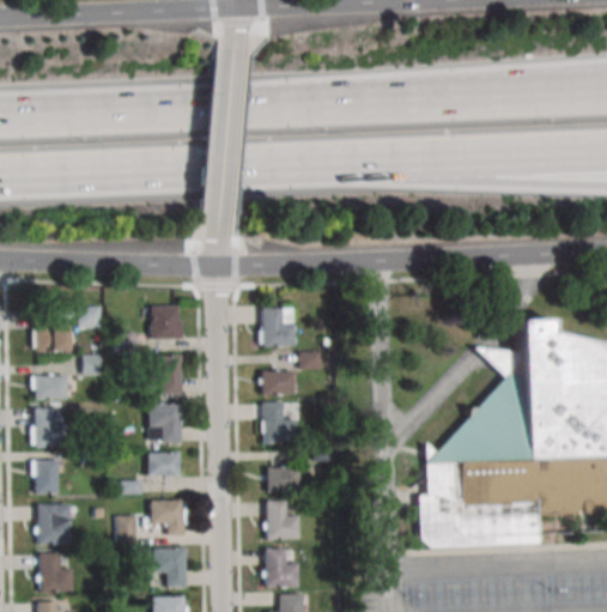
[(183,306),(153,306),(153,339),(183,339),(183,306)]
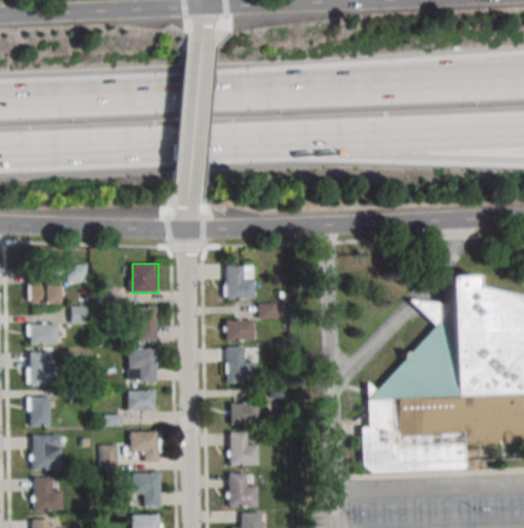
[(89,265),(69,265),(69,282),(89,282),(89,265)]
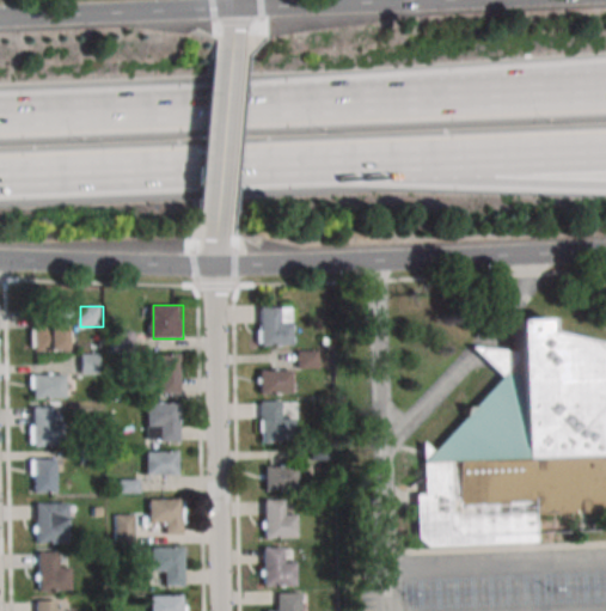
[(295,309),(262,309),(262,346),(295,346),(295,309)]
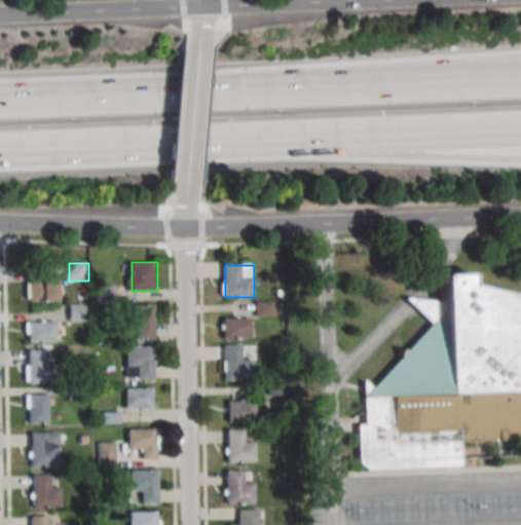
[(366,380),(374,387),(401,359),(401,350),(410,349),(434,324),(407,299),(445,303),(444,275),(473,274),(473,285),(520,296),(520,439),(463,442),(464,466),(370,471),(361,463),(360,425),(367,425),(366,380)]
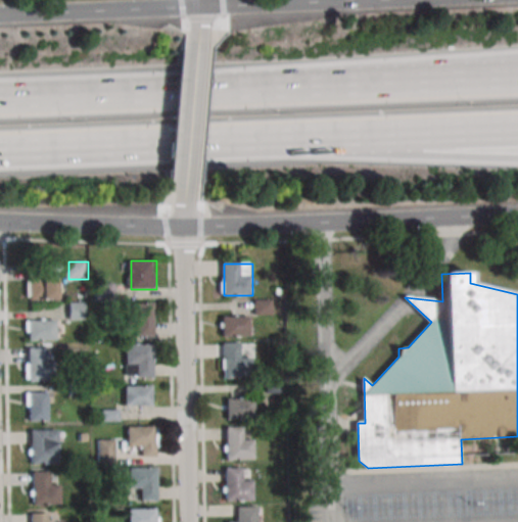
[(59,279),(30,279),(30,299),(59,299),(59,279)]
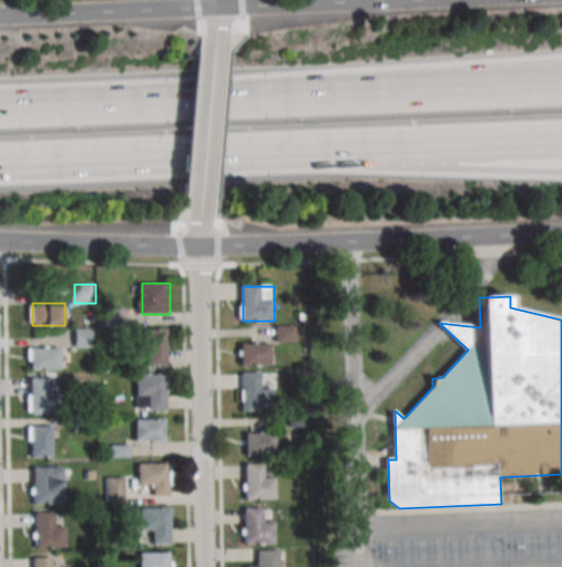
[(126,307),(108,307),(108,326),(126,326),(126,307)]
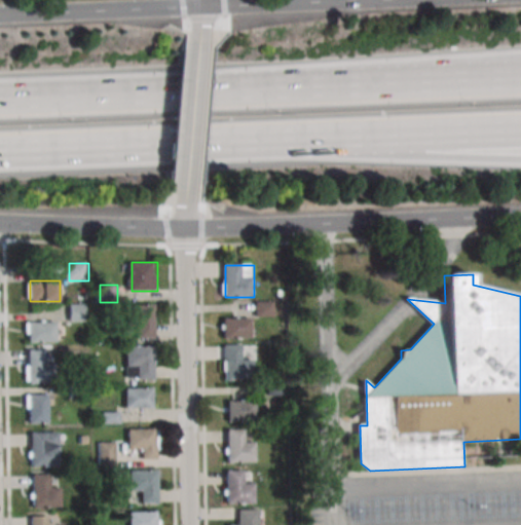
[(258,316),(282,316),(282,300),(258,300),(258,316)]
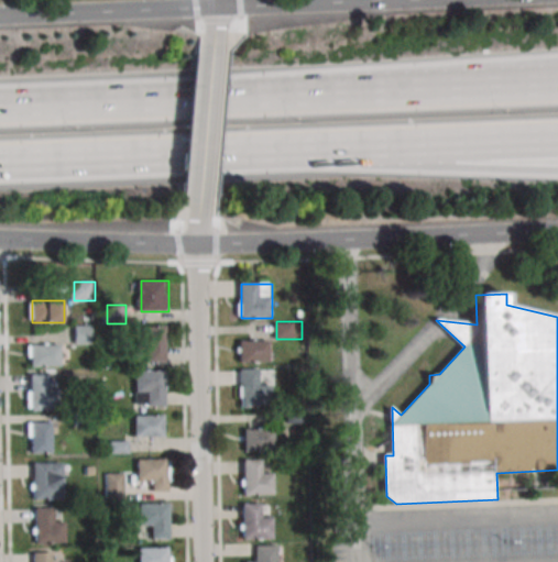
[(96,326),(78,326),(78,344),(96,344),(96,326)]
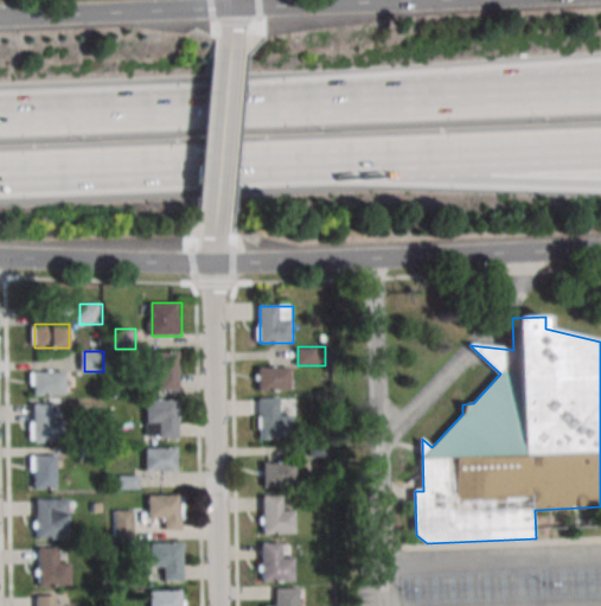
[(181,390),(181,352),(160,352),(160,390),(181,390)]
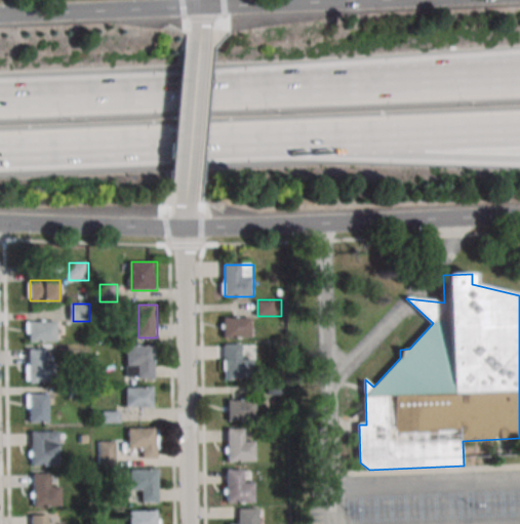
[(254,318),(225,318),(225,337),(254,337),(254,318)]
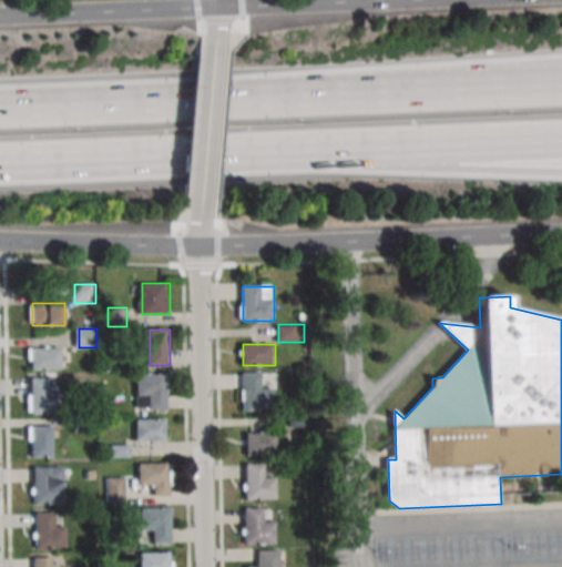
[(31,370),(64,370),(64,347),(31,348),(31,370)]
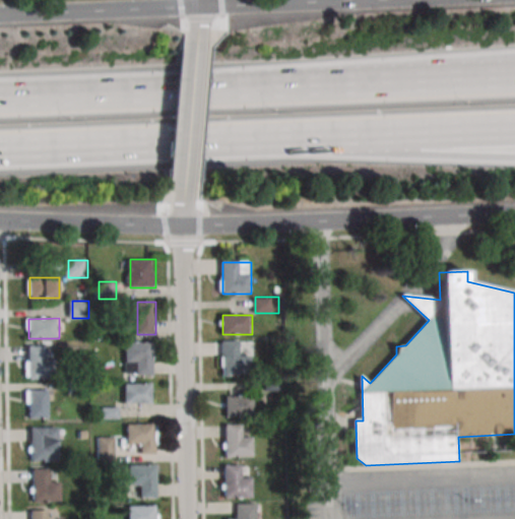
[(253,376),(253,353),(243,353),(243,340),(224,340),(223,376),(253,376)]
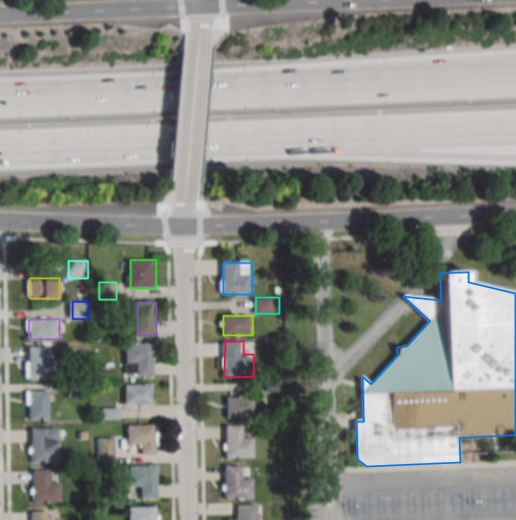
[(127,376),(155,376),(155,343),(127,343),(127,376)]
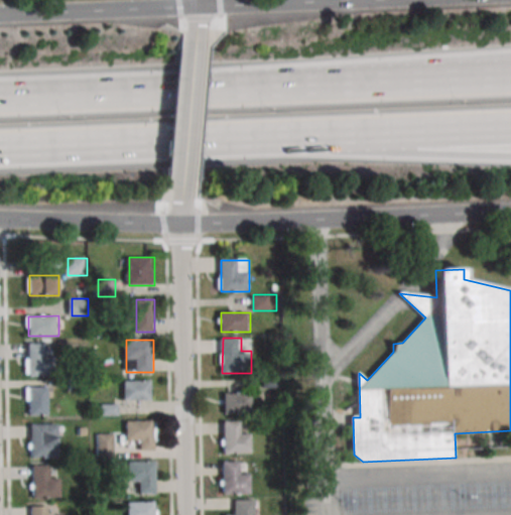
[(31,346),(31,378),(58,377),(58,358),(47,359),(47,345),(31,346)]
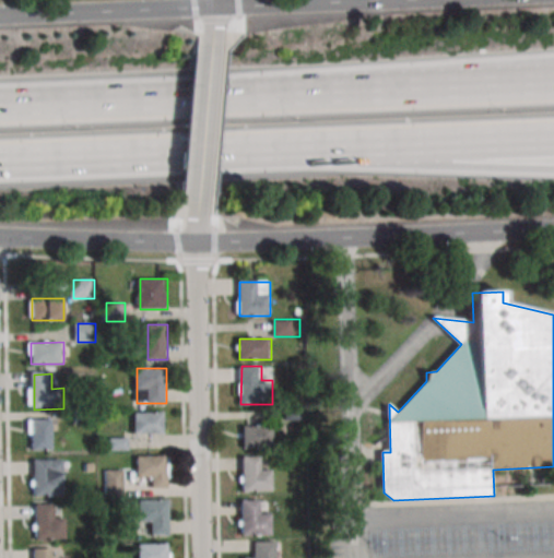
[(286,411),(286,423),(306,423),(306,411),(286,411)]
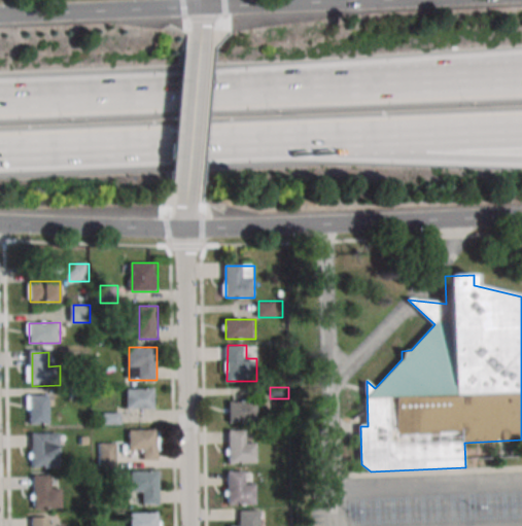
[(75,389),(75,399),(90,399),(90,389),(75,389)]
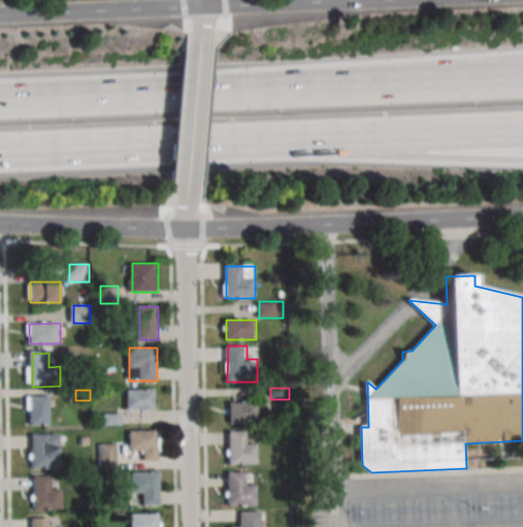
[(156,390),(129,390),(129,409),(156,409),(156,390)]
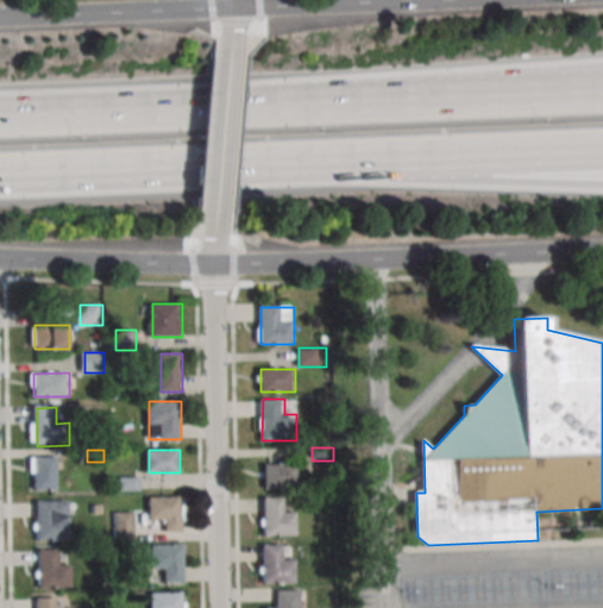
[(35,490),(58,490),(58,457),(35,457),(35,490)]
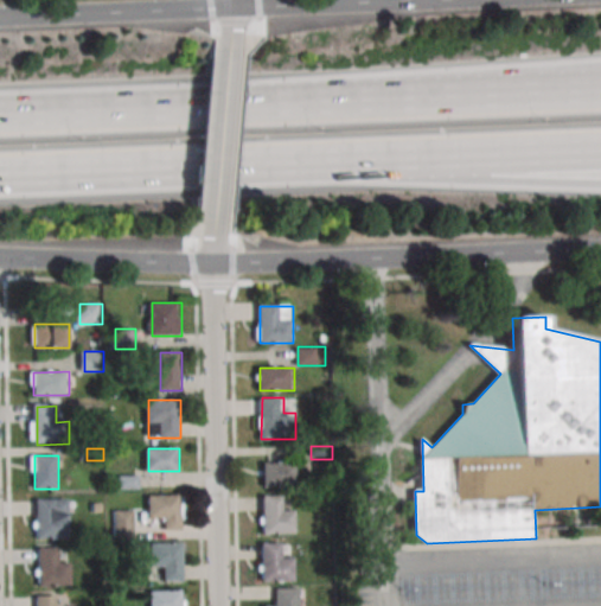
[(298,463),(266,463),(266,486),(298,486),(298,463)]
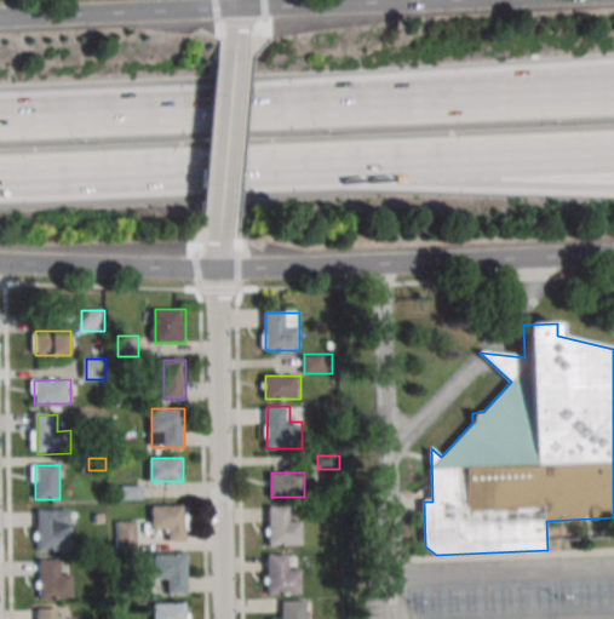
[(147,487),(147,502),(125,502),(125,487),(147,487)]
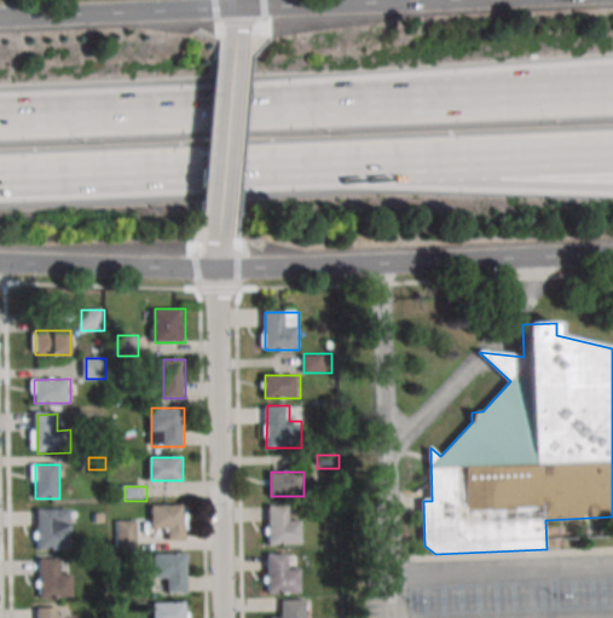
[(154,506),(154,529),(166,529),(166,541),(189,541),(189,506),(154,506)]
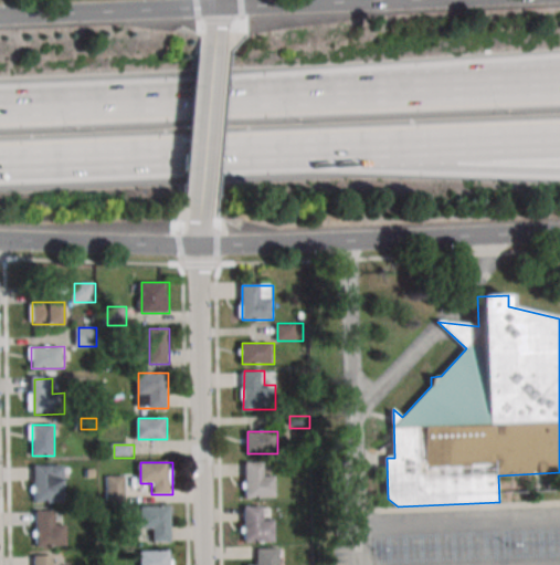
[(277,498),(277,475),(266,475),(266,463),(246,463),(246,498),(277,498)]
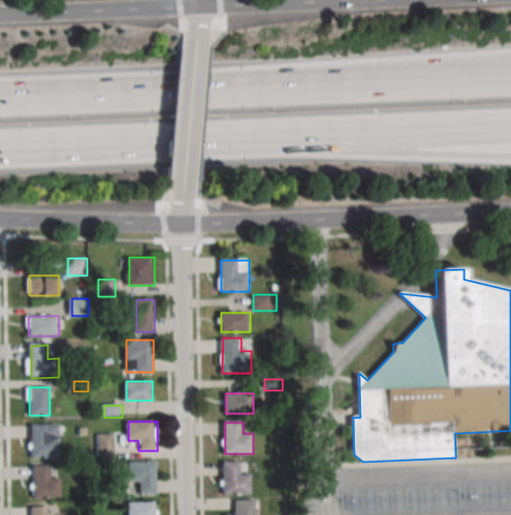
[(60,458),(60,424),(32,424),(32,458),(60,458)]
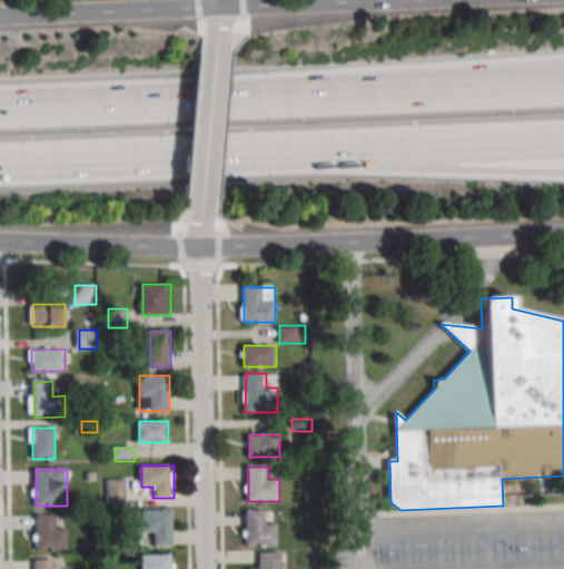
[(110,502),(128,502),(128,479),(110,479),(110,502)]
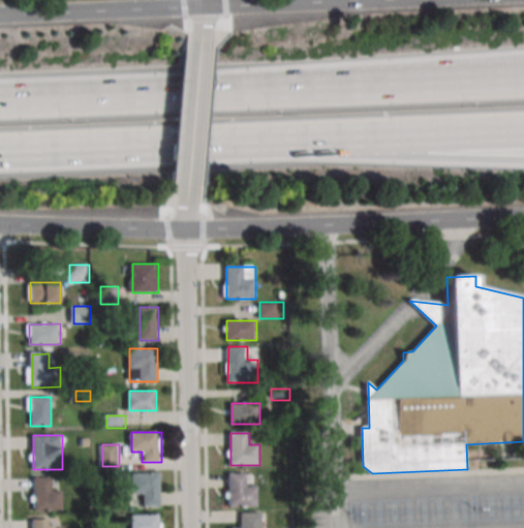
[(161,472),(132,472),(132,494),(144,494),(144,506),(161,506),(161,472)]
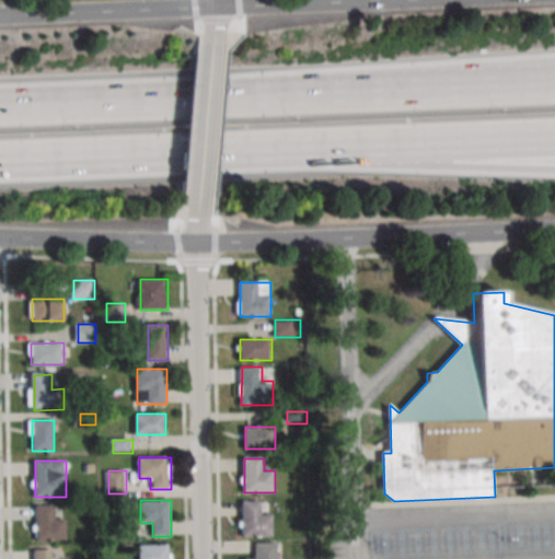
[(243,536),(273,536),(273,514),(263,514),(263,501),(243,501),(243,536)]
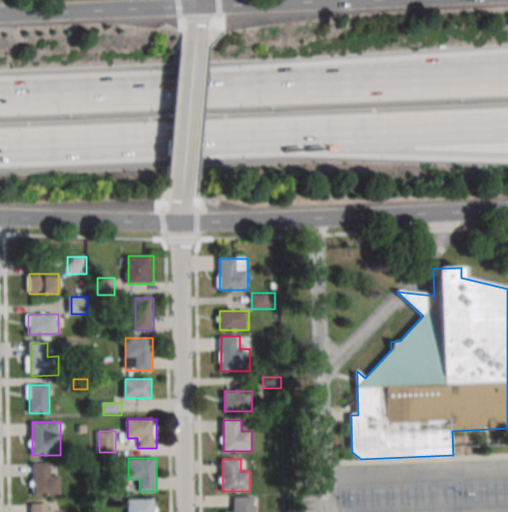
[(51,463),(34,463),(34,495),(62,495),(62,474),(51,474),(51,463)]
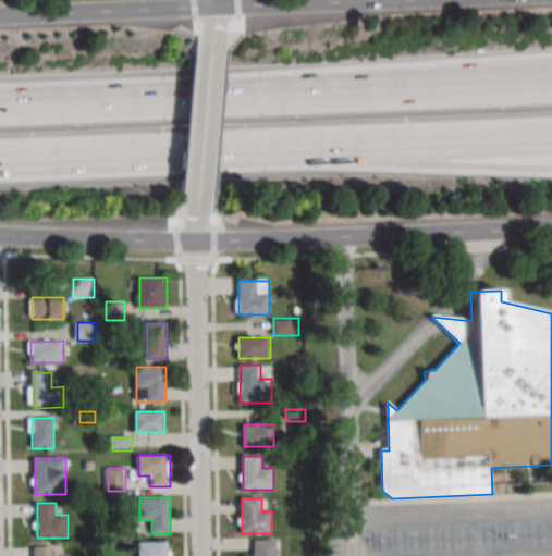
[(277,555),(277,540),(256,540),(256,555),(244,555),(277,555)]
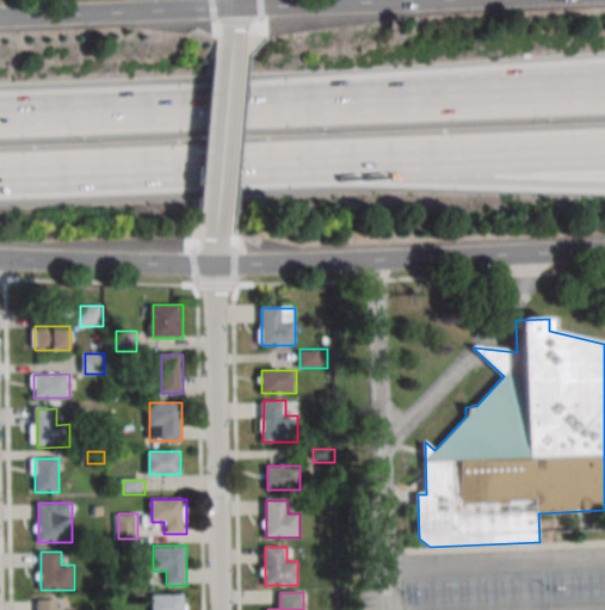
[(189,609),(189,593),(153,593),(153,609),(189,609)]
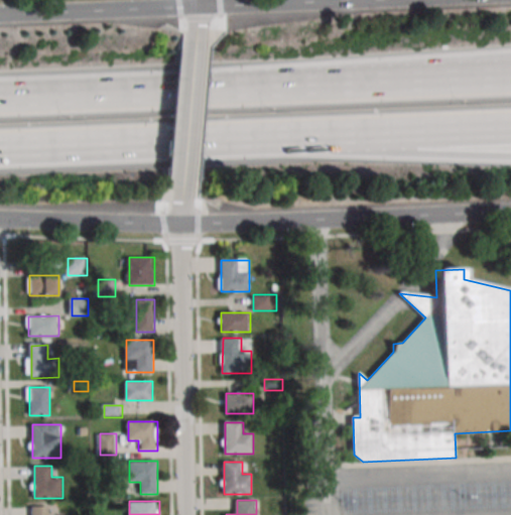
[(49,514),(49,506),(32,506),(32,514),(49,514)]
